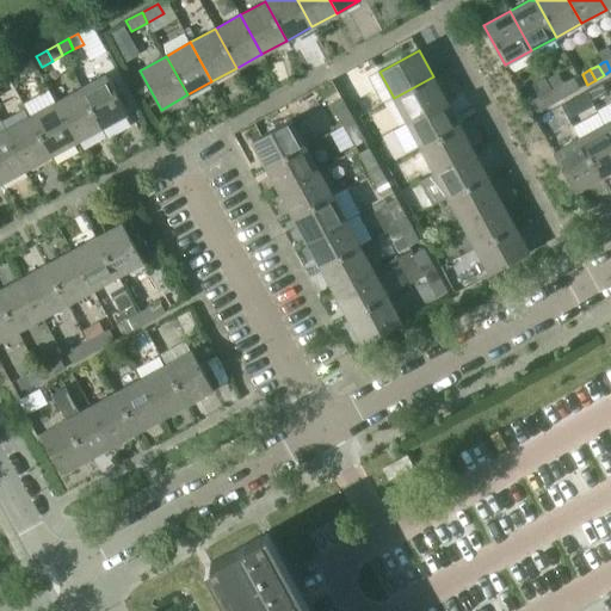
[(106,74),(81,88),(103,128),(128,113),(106,74)]
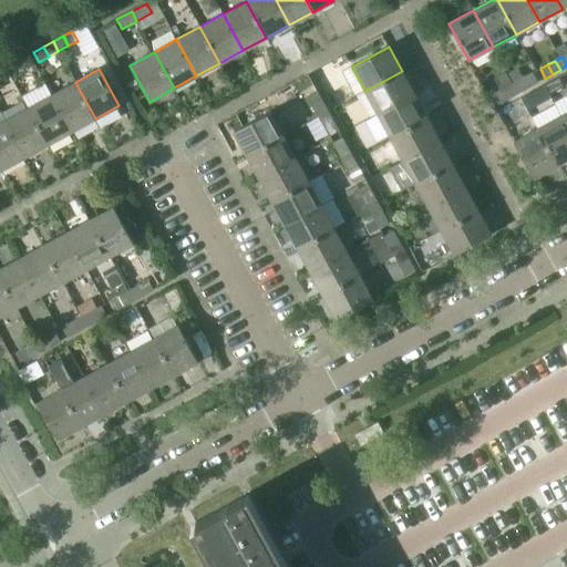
[(402,71),(366,91),(379,114),(414,94),(402,71)]
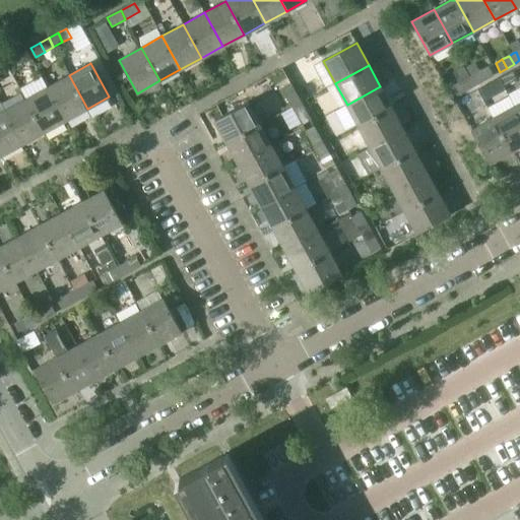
[(489,67),(479,72),(484,80),(493,75),(489,67)]
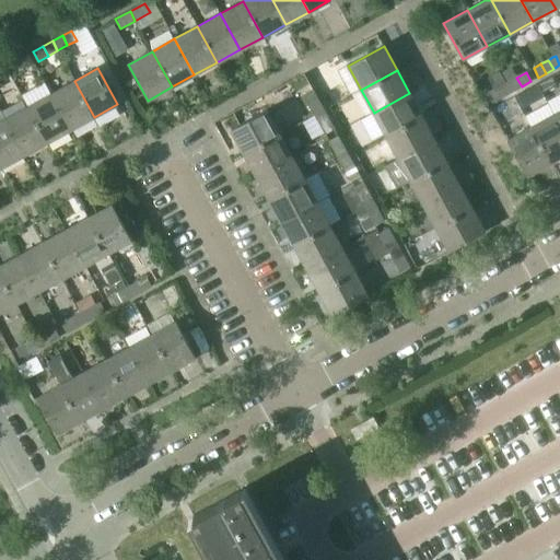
[(516,78),(506,82),(512,92),(522,86),(516,78)]
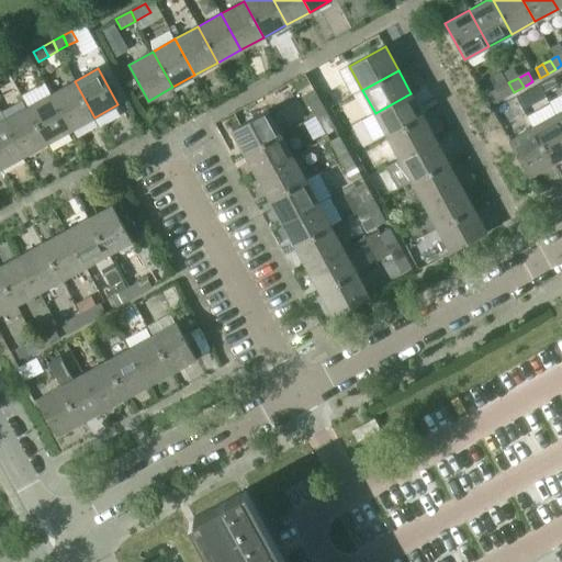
[(75,81),(52,94),(71,130),(94,117),(75,81)]
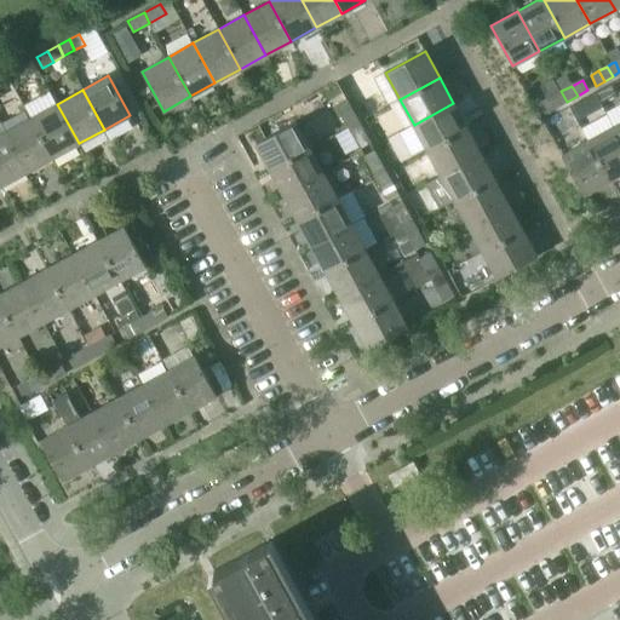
[(561,91),(550,97),(556,108),(567,102),(561,91)]
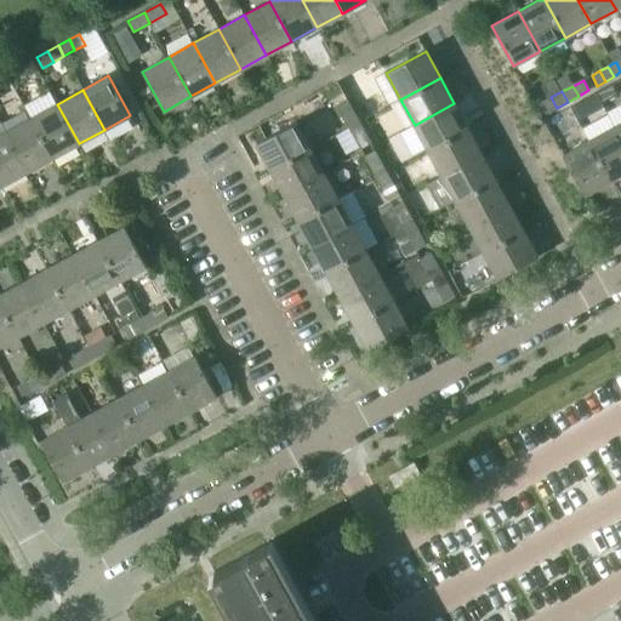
[(540,103),(546,114),(557,108),(551,97),(540,103)]
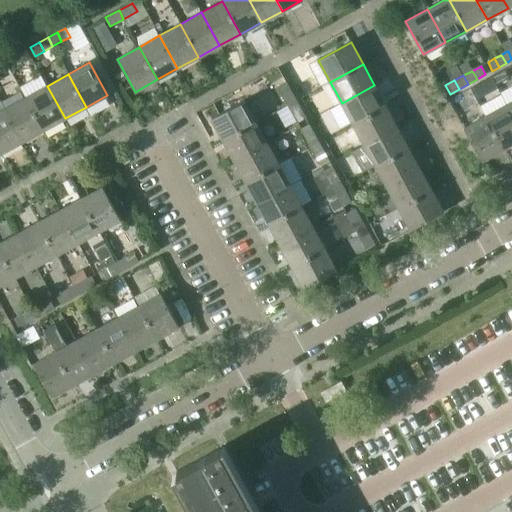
[(277,87),(282,96),(291,91),(286,82),(277,87)]
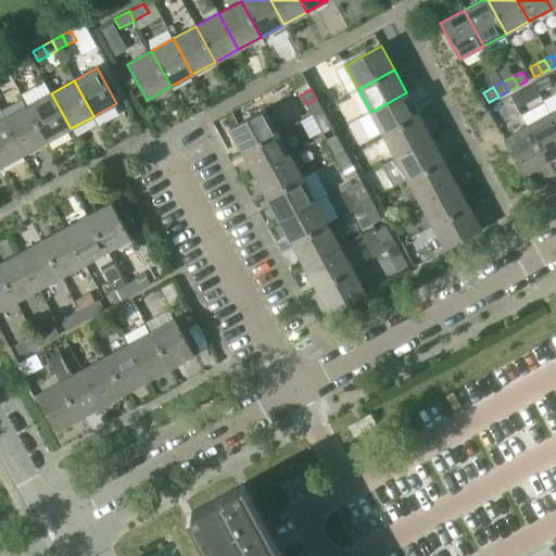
[(406,92),(371,112),(383,135),(419,115),(406,92)]
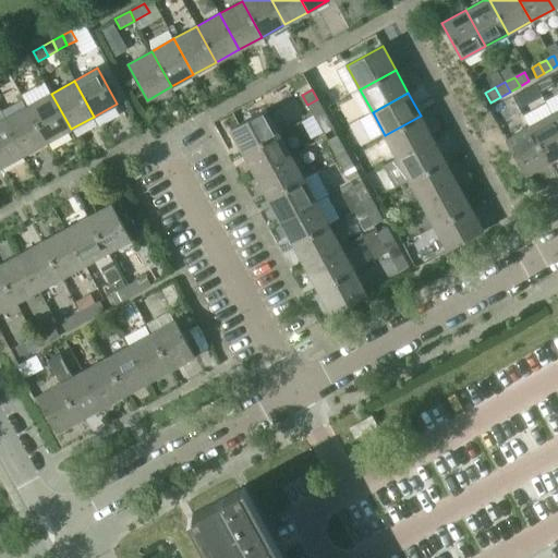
[(51,94),(28,106),(48,142),(71,129),(51,94)]
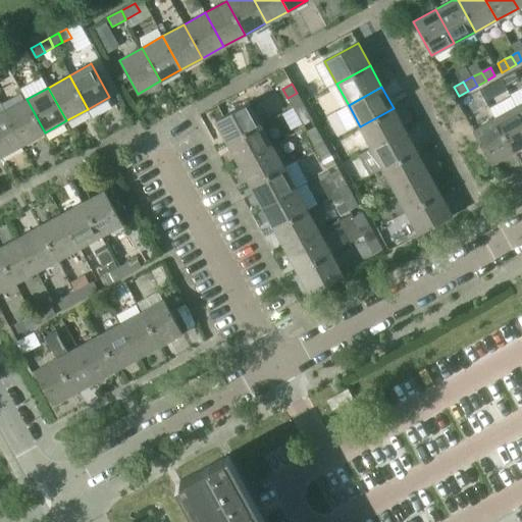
[(297,93),(288,98),(293,107),(302,102),(297,93)]
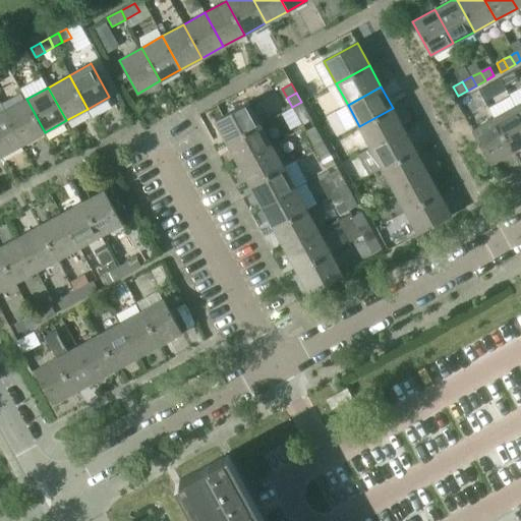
[(26,99),(4,111),(22,145),(45,132),(26,99)]
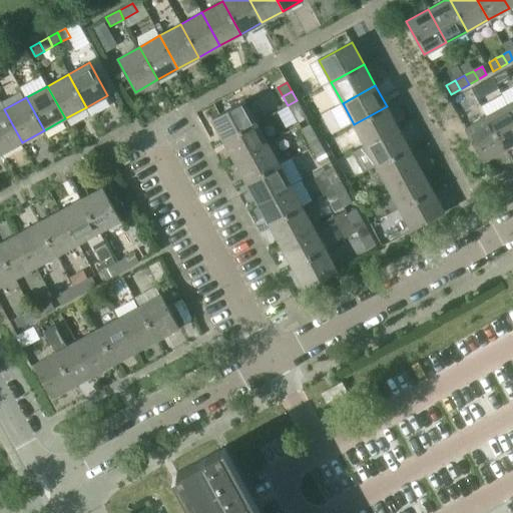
[(244,100),(211,118),(223,140),(257,122),(244,100)]
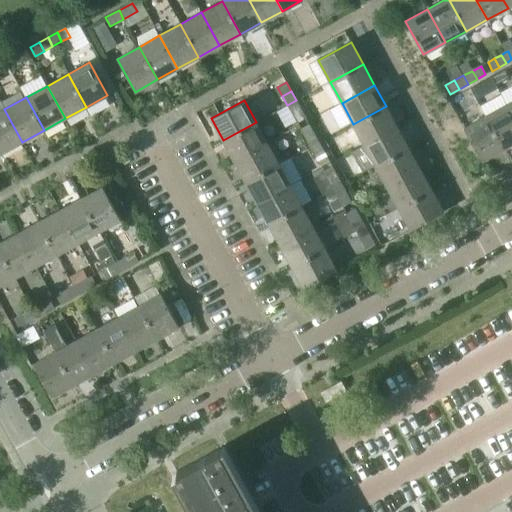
[(296,100),(287,105),(292,115),(301,110),(296,100)]
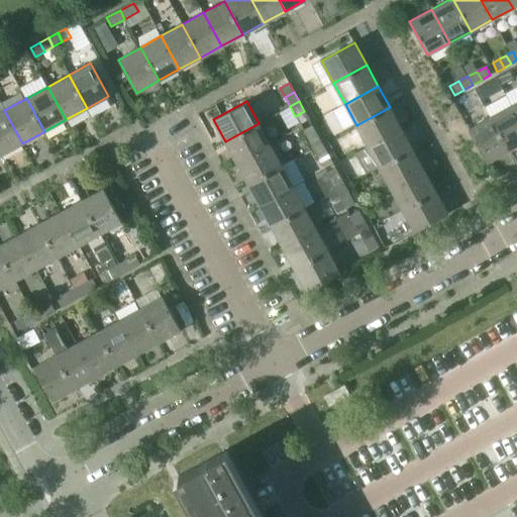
[(516,114),(512,105),(491,117),(509,150),(516,145),(516,114)]
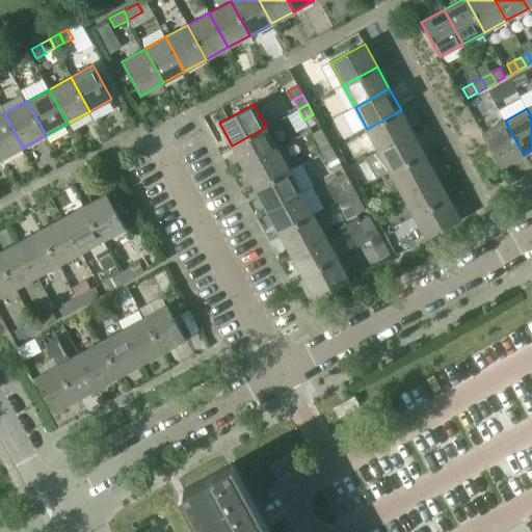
[(401,110),(367,129),(378,151),(413,132),(401,110)]
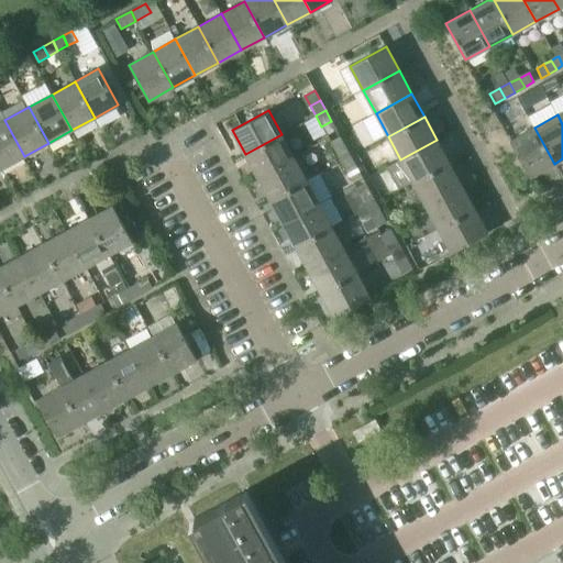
[(4,120),(0,122),(0,164),(2,168),(24,156),(4,120)]
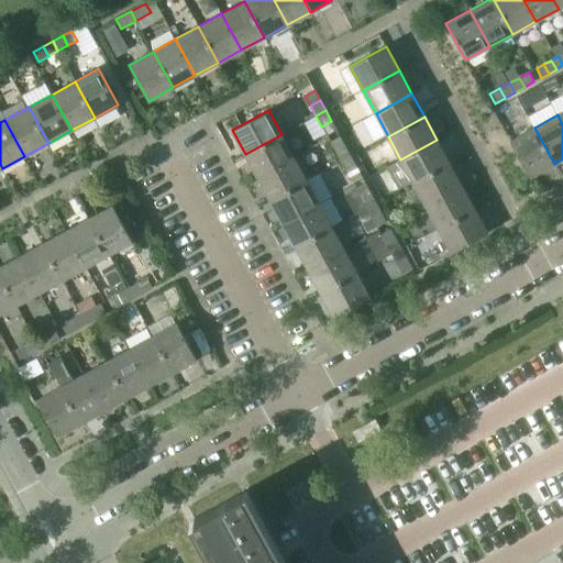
[(331,121),(321,127),(327,134),(335,129),(331,121)]
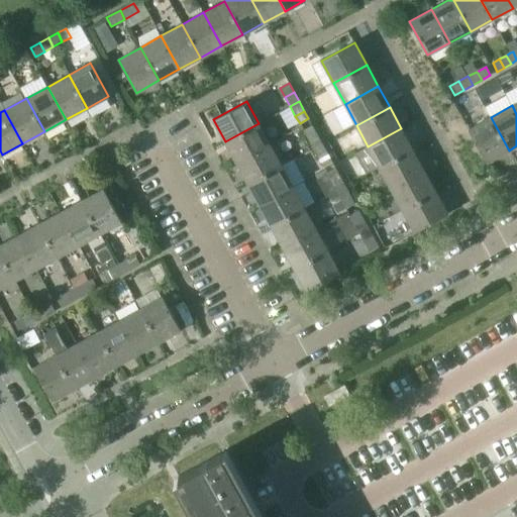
[(491,117),(469,129),(487,163),(509,150),(491,117)]
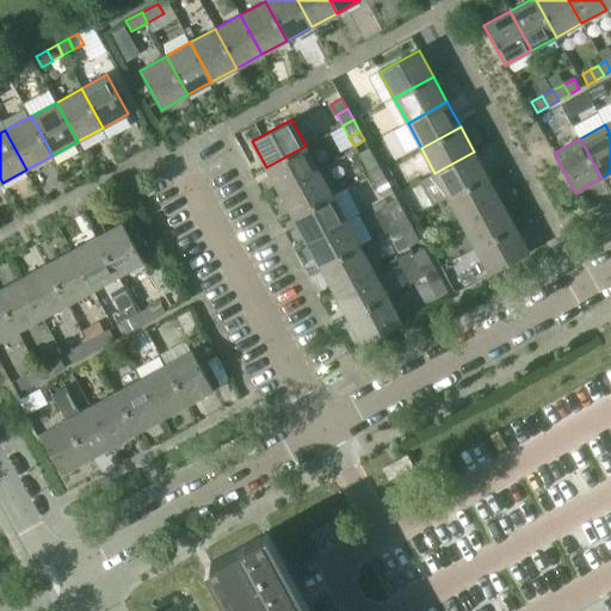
[(306,146),(266,167),(279,192),(319,171),(306,146)]
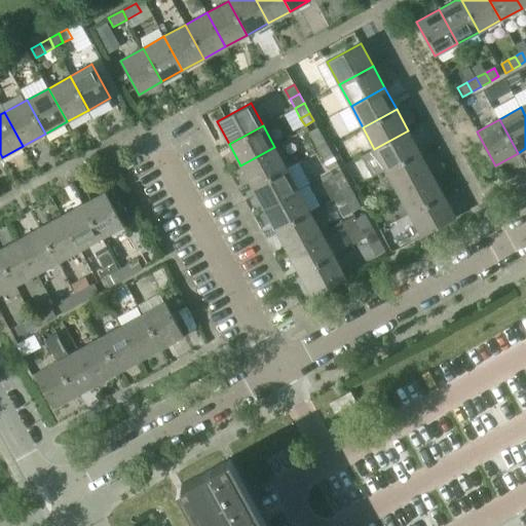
[(317,127),(308,133),(313,142),(323,137),(317,127)]
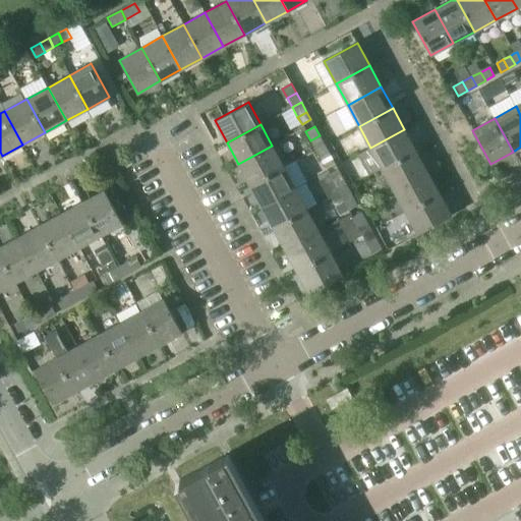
[(404,129),(370,148),(383,169),(416,151),(404,129)]
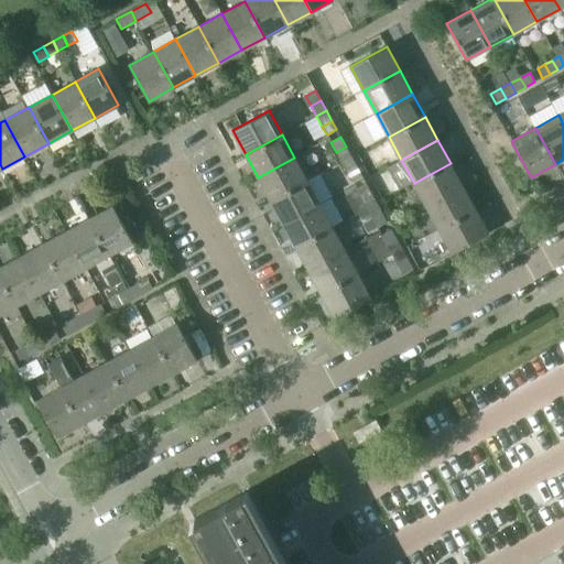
[(346,147),(336,152),(342,162),(351,156),(346,147)]
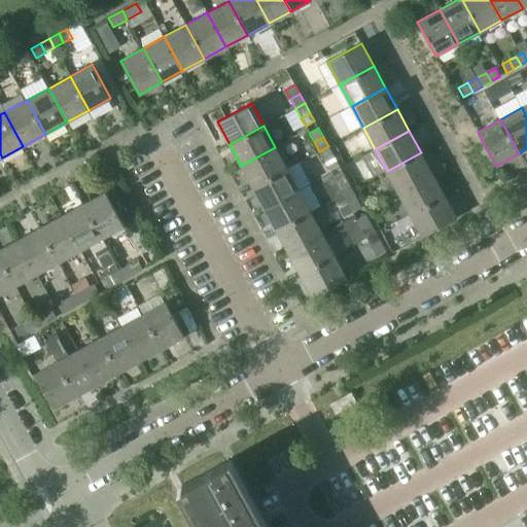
[(328,146),(319,151),(324,161),(334,155),(328,146)]
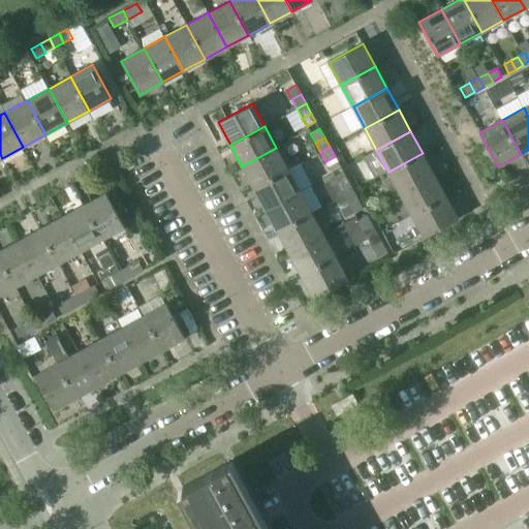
[(276,148),(242,166),(254,188),(288,169),(276,148)]
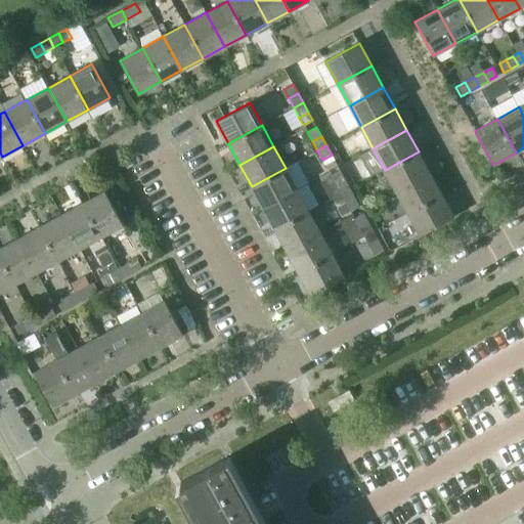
[(419,151),(385,170),(396,191),(430,173),(419,151)]
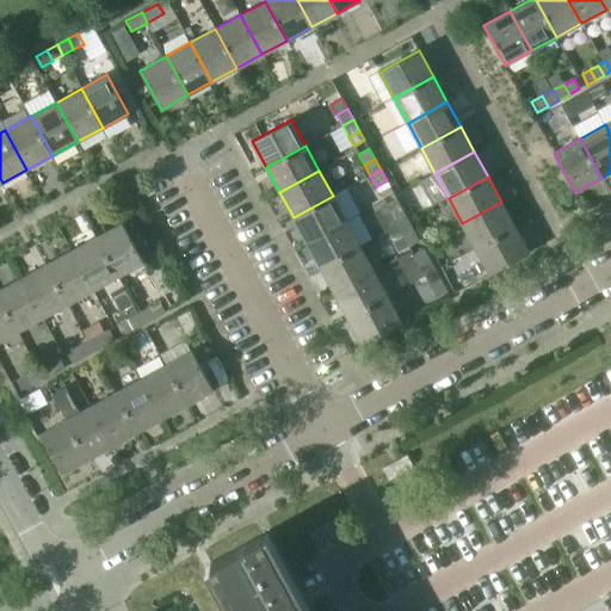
[(387,180),(376,186),(381,196),(392,191),(387,180)]
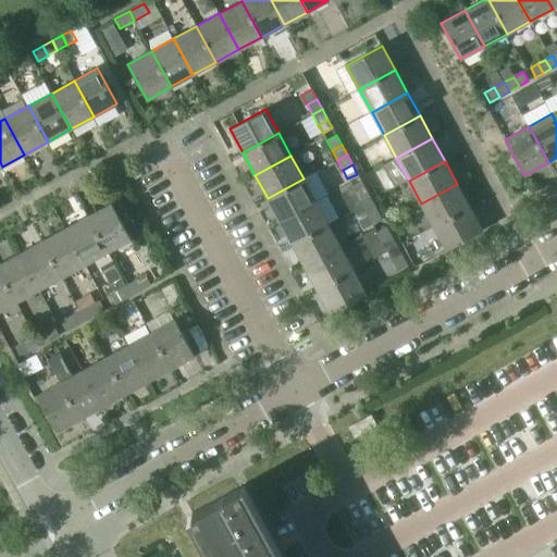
[(304,178),(268,198),(280,221),(281,221),(316,201),(304,178)]
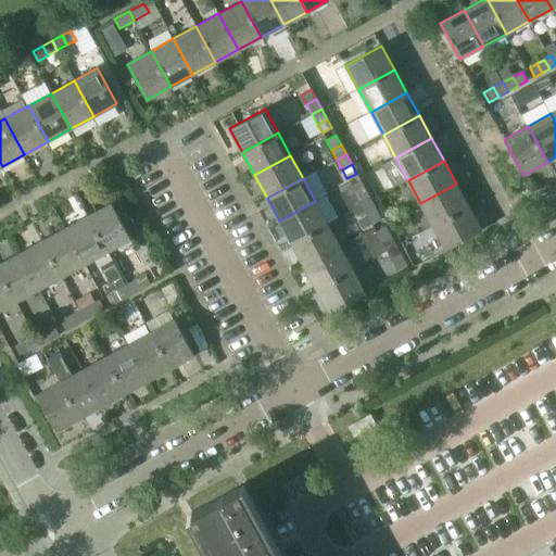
[(361,180),(351,186),(356,196),(366,190),(361,180)]
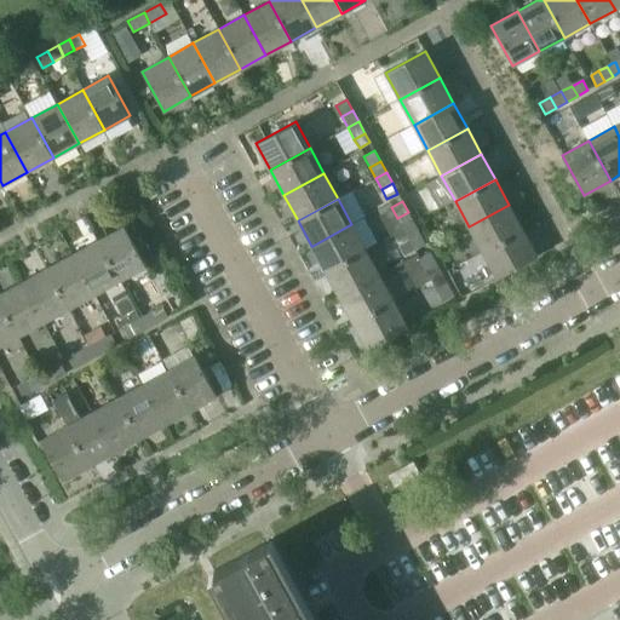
[(509,205),(469,227),(483,253),(523,231),(509,205)]
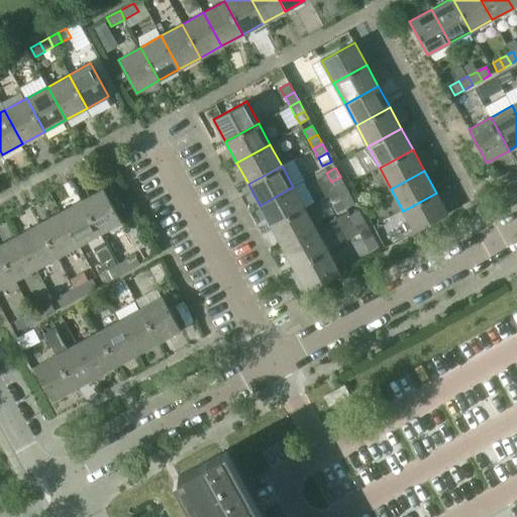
[(340,177),(331,182),(336,191),(345,186),(340,177)]
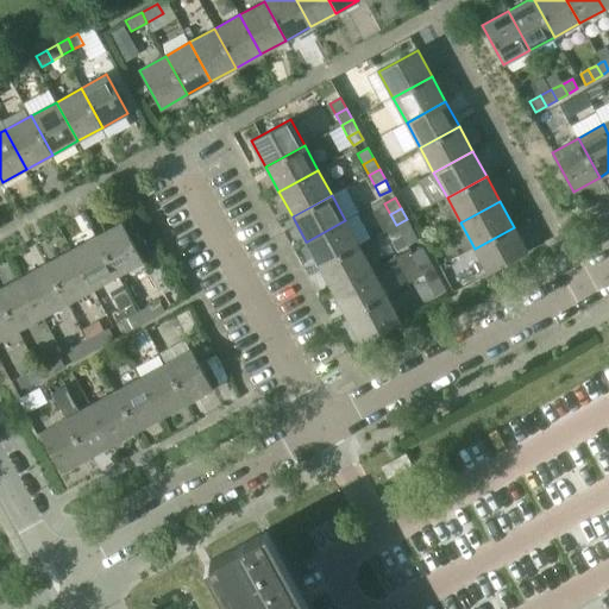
[(407,219),(396,225),(401,236),(412,230),(407,219)]
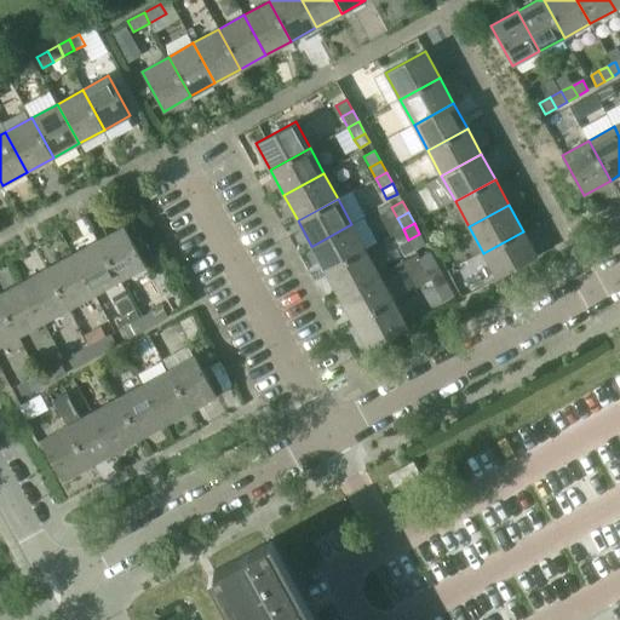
[(351,224),(313,246),(311,246),(326,271),(366,251),(351,224)]
